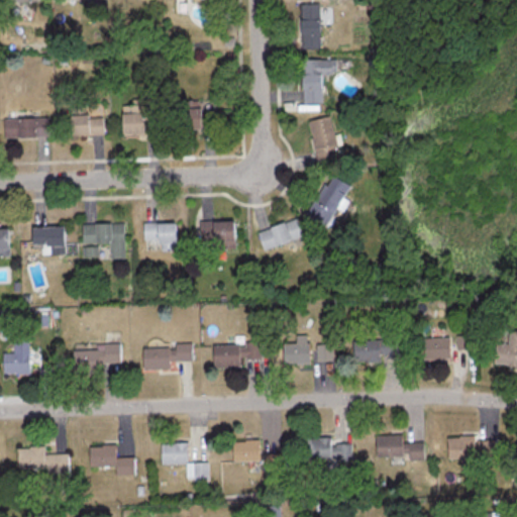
[(98,0),(83,0),(84,8),(98,7),(98,0)]
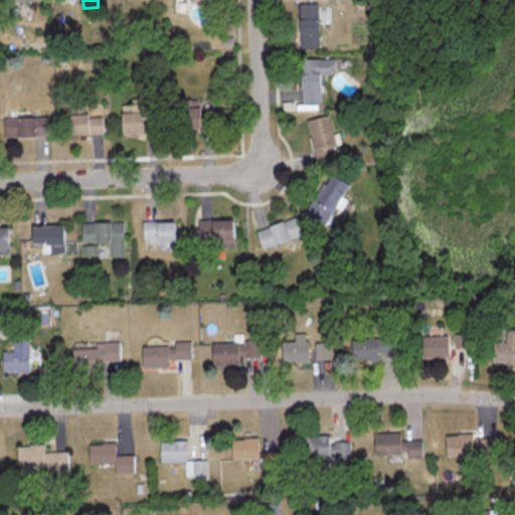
[(318,47),(318,4),(297,4),(297,47),(318,47)]
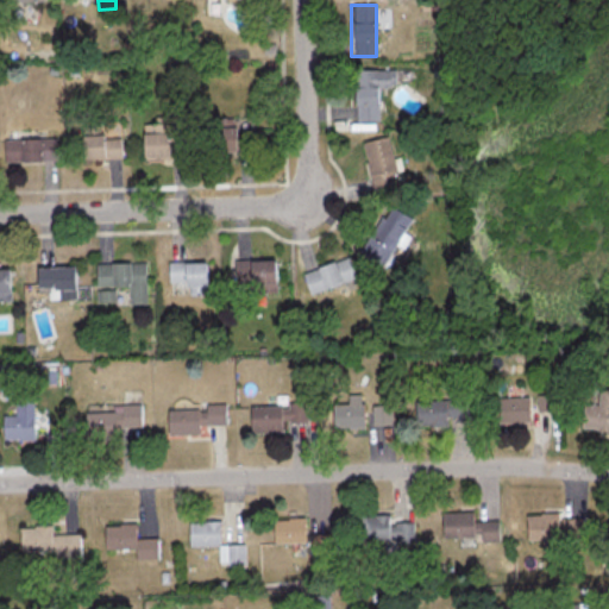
[(377,87),(394,87),(394,70),(353,70),(355,121),(378,121),(377,87)]
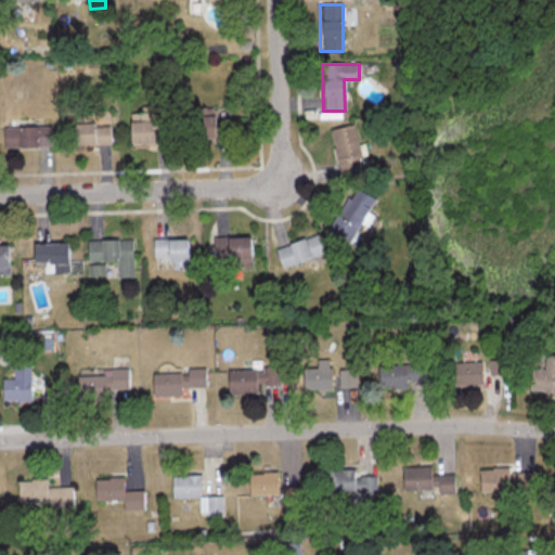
[(128,145),(167,144),(167,108),(127,110),(128,145)]
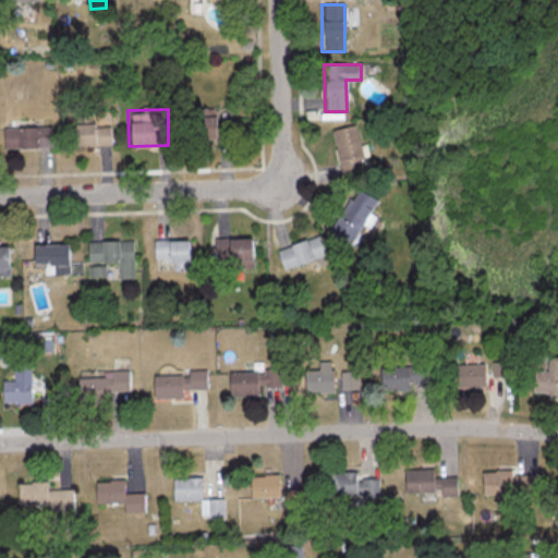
[(231,141),(231,117),(192,117),(192,141),(231,141)]
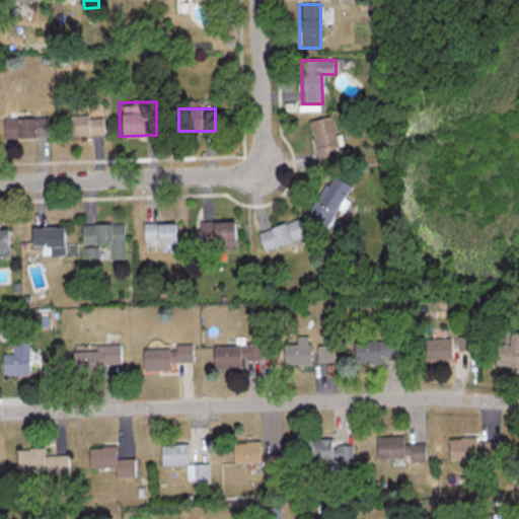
[(102,136),(102,117),(66,117),(66,136),(102,136)]
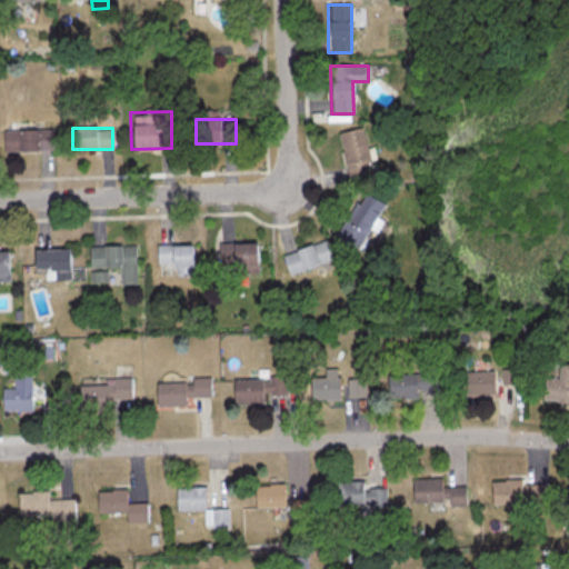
[(339,132),(347,179),(370,175),(362,128),(339,132)]
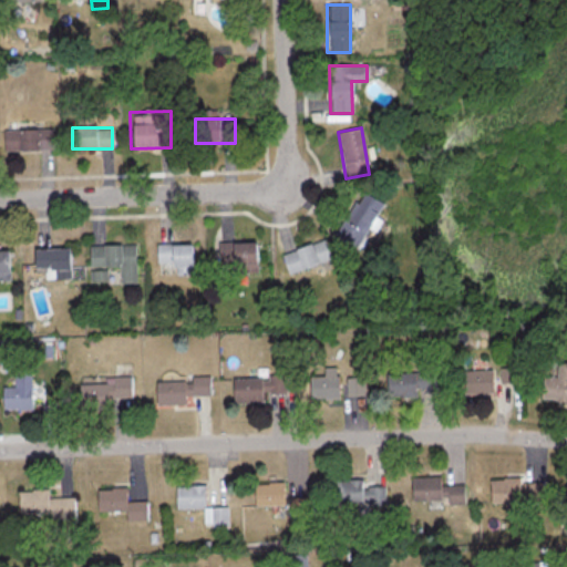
[(52,130),(1,130),(1,152),(52,152),(52,130)]
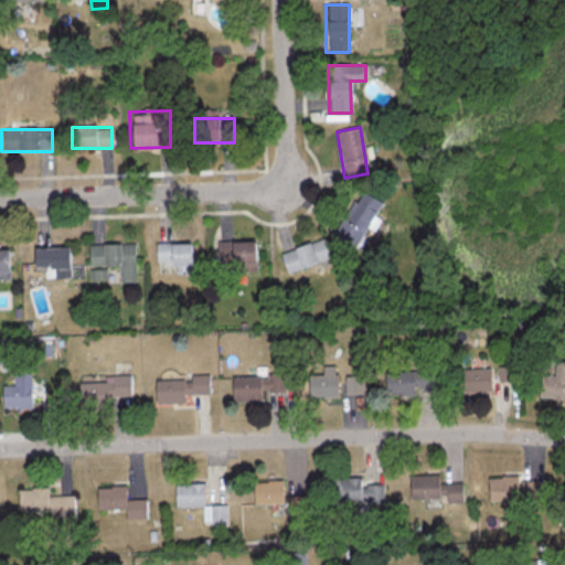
[(354,246),(381,204),(360,191),(333,234),(354,246)]
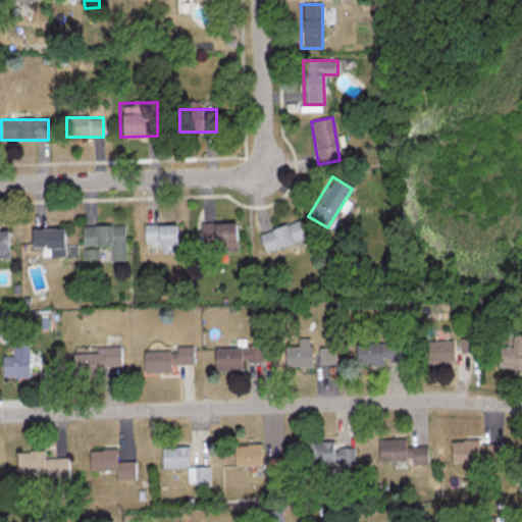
[(258,235),(265,253),(304,238),(298,219),(258,235)]
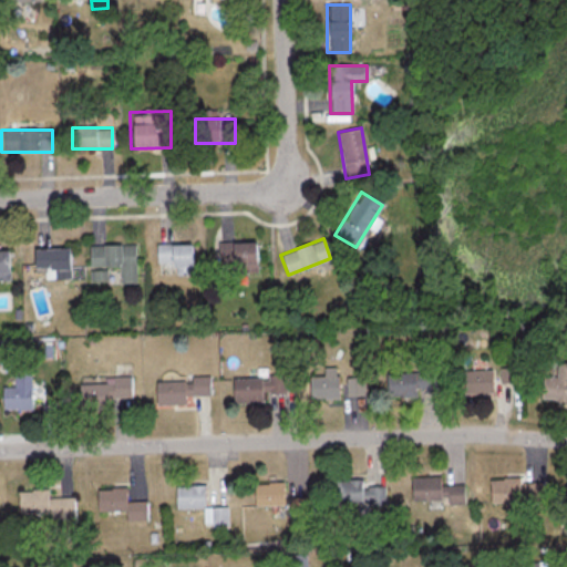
[(217,243),(217,272),(256,272),(256,243),(217,243)]
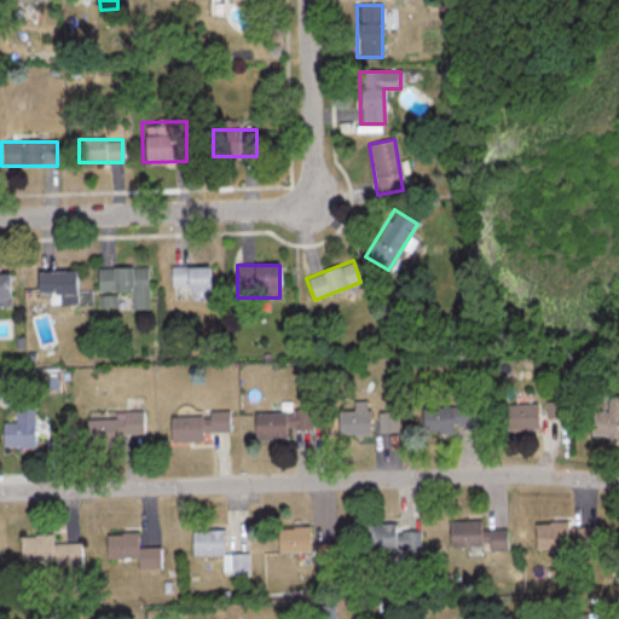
[(148,267),(96,268),(96,291),(131,291),(131,310),(148,308),(148,267)]
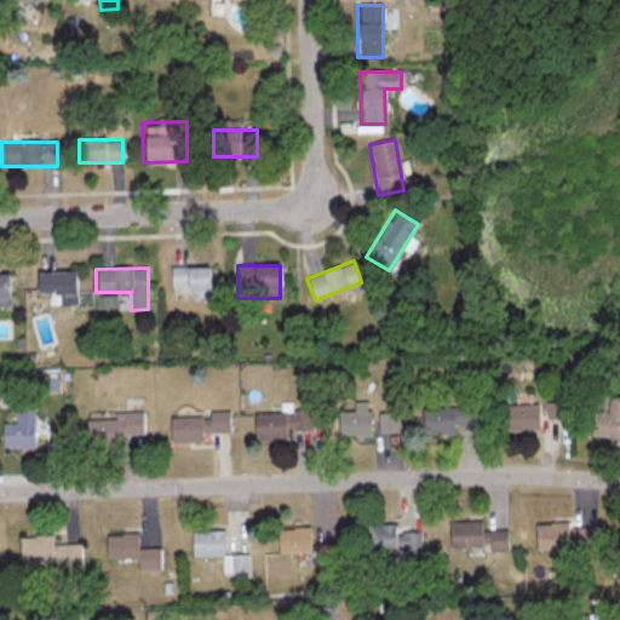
[(171,268),(171,291),(188,291),(188,300),(208,300),(208,268),(171,268)]
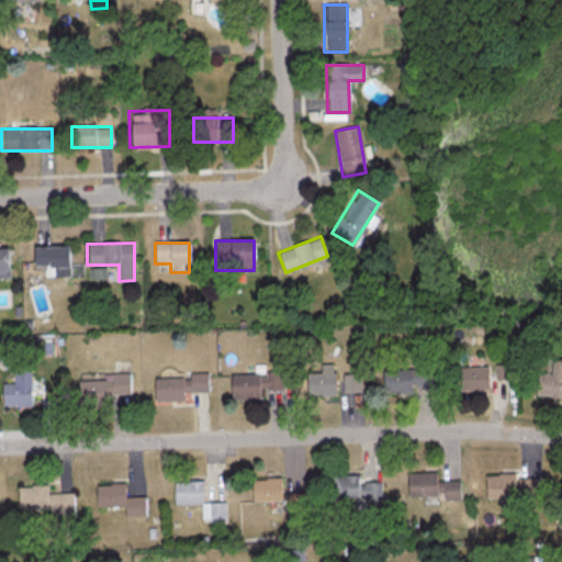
[(68,247),(31,247),(31,267),(42,267),(42,274),(68,274),(68,247)]
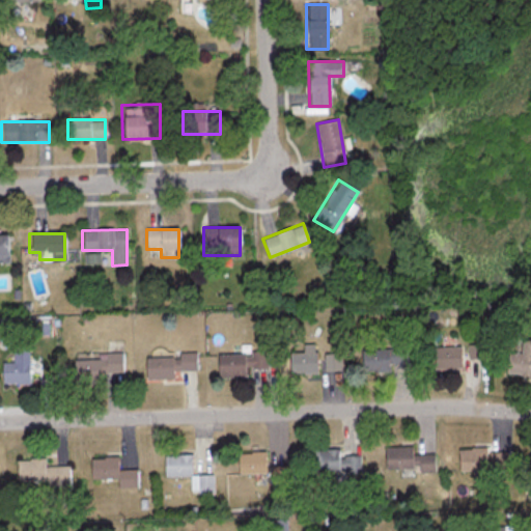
[(504,374),(530,375),(530,340),(522,340),(521,354),(505,354),(504,374)]
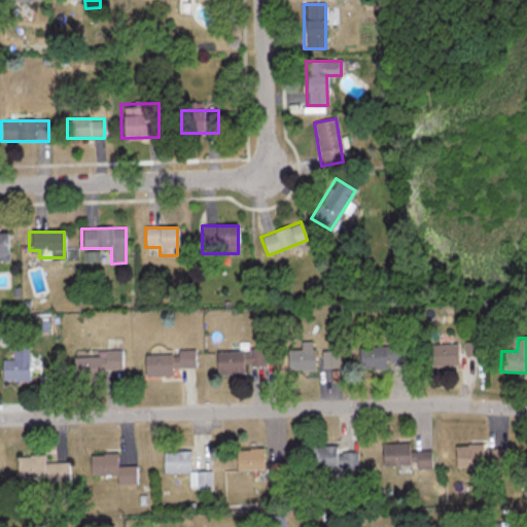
[(480,356),(480,343),(465,343),(465,356),(480,356)]
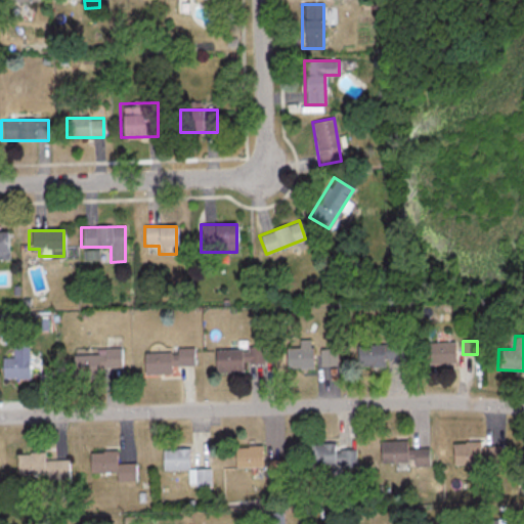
[(426,364),(453,364),(453,343),(426,343),(426,364)]
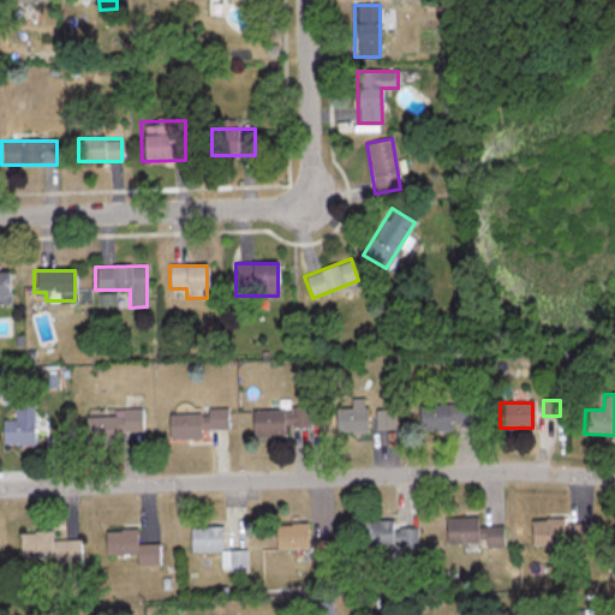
[(449,430),(449,424),(477,424),(477,404),(419,404),(419,430),(449,430)]
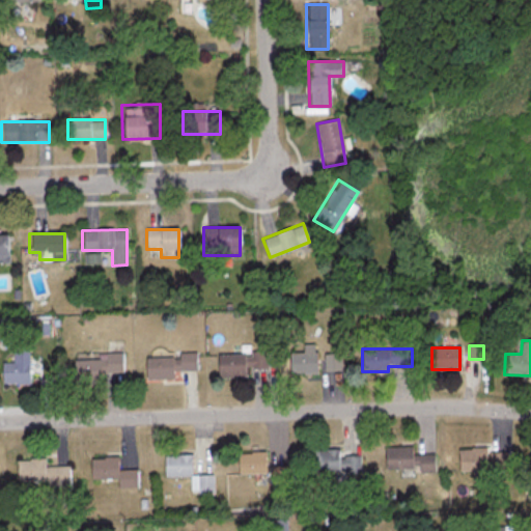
[(315,374),(315,352),(287,352),(287,374),(315,374)]
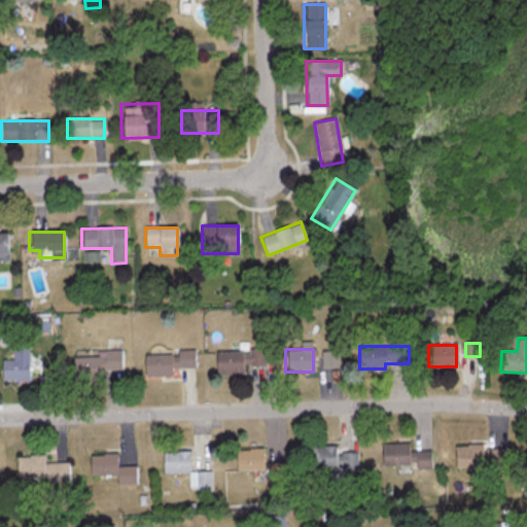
[(243,365),(265,365),(265,350),(215,350),(215,375),(243,375),(243,365)]
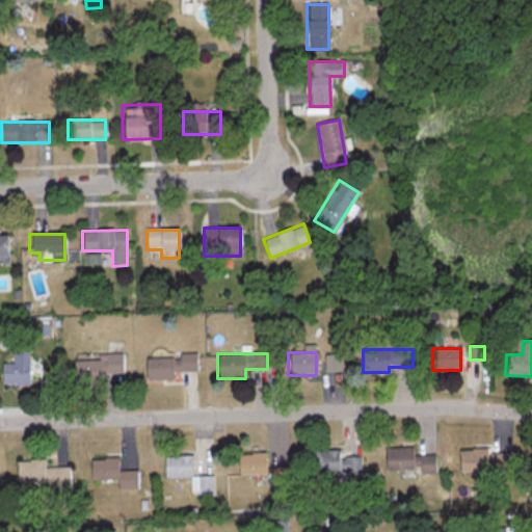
[(325,371),(341,371),(341,354),(325,354),(325,371)]
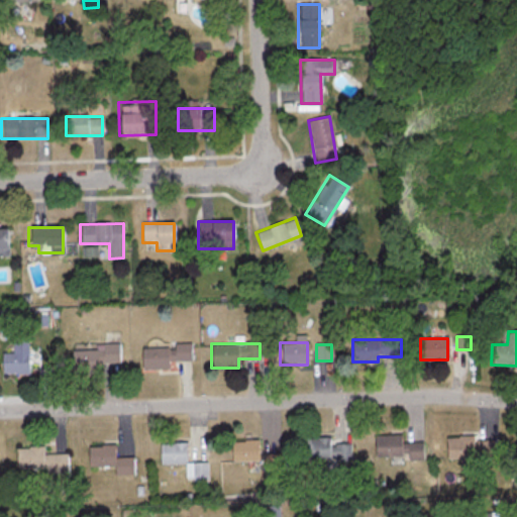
[(140,370),(171,370),(171,360),(191,360),(191,345),(140,345),(140,370)]
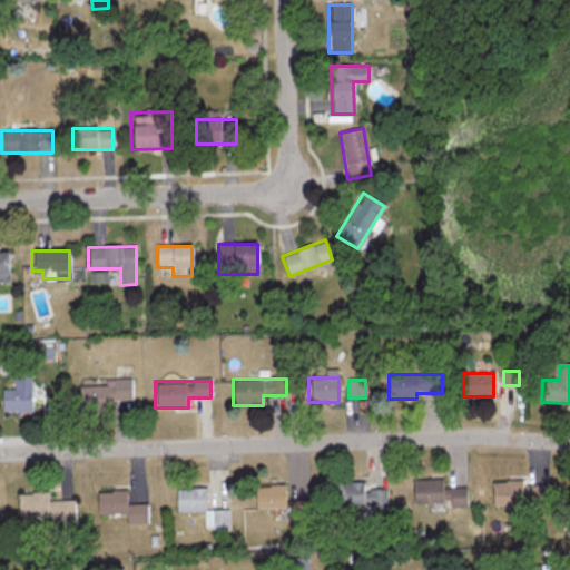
[(108,400),(131,400),(131,382),(78,383),(78,411),(108,411),(108,400)]
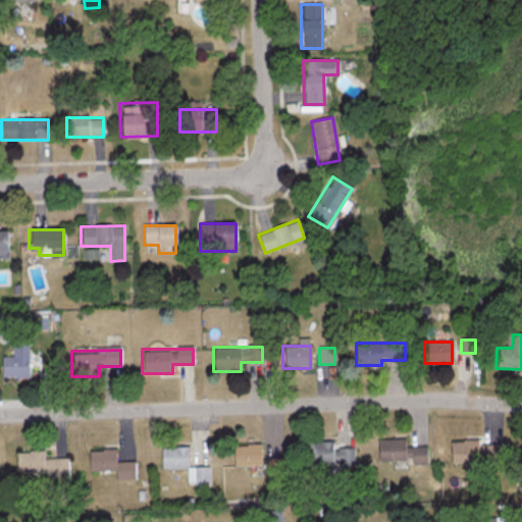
[(28,356),(1,356),(1,377),(28,377),(28,356)]
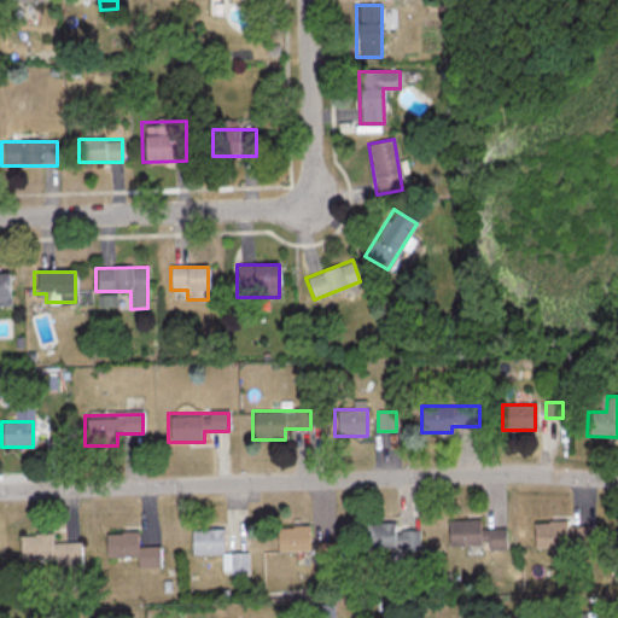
[(478,520),(445,520),(445,549),(506,549),(506,530),(478,530),(478,520)]
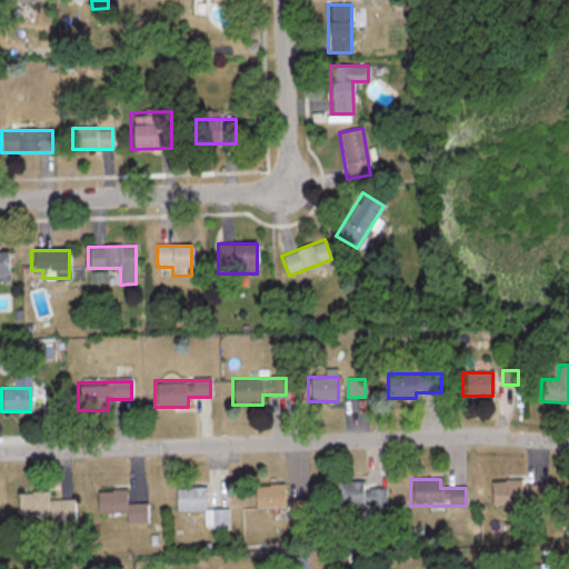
[(543,486),(520,486),(519,480),(489,481),(490,506),(505,505),(505,519),(520,519),(519,506),(545,506),(543,486)]
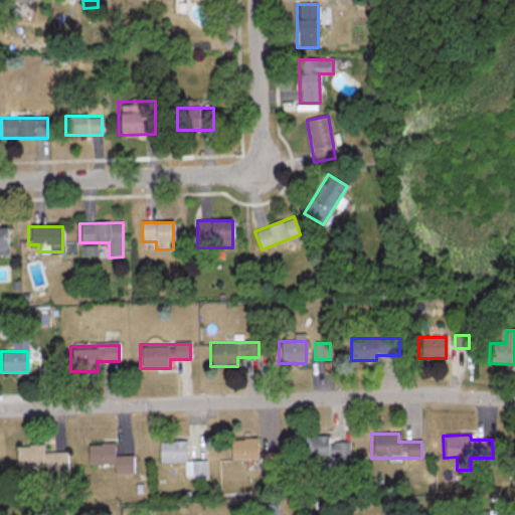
[(349,459),(349,443),(329,443),(329,438),(302,438),(302,459),(349,459)]
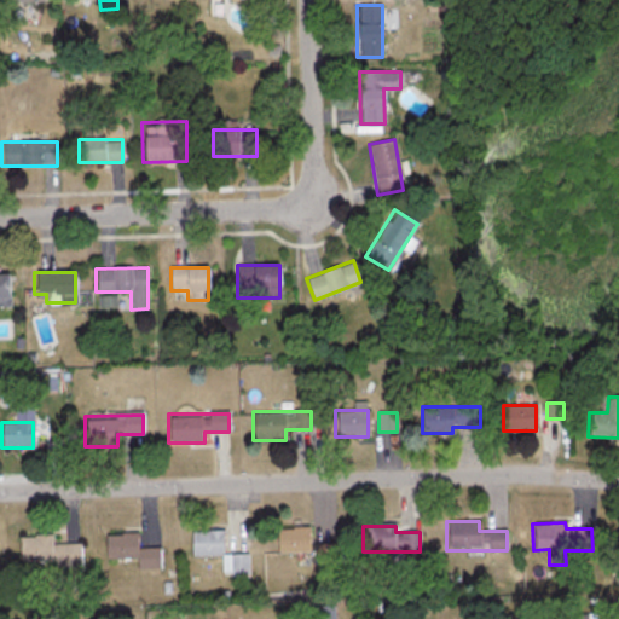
[(308,553),(308,528),(276,528),(276,553),(308,553)]
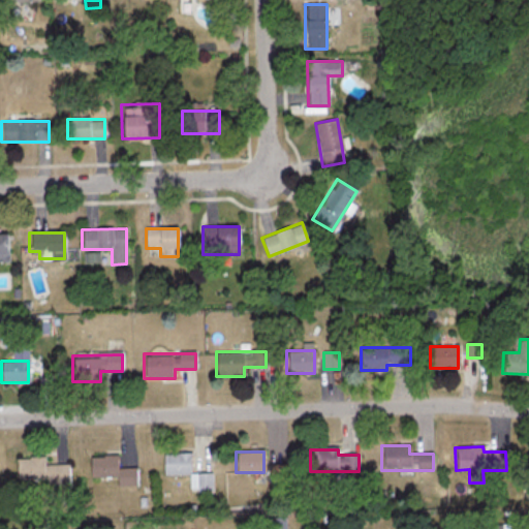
[(162,454),(162,475),(189,474),(190,492),(213,492),(212,473),(190,473),(190,454),(162,454)]
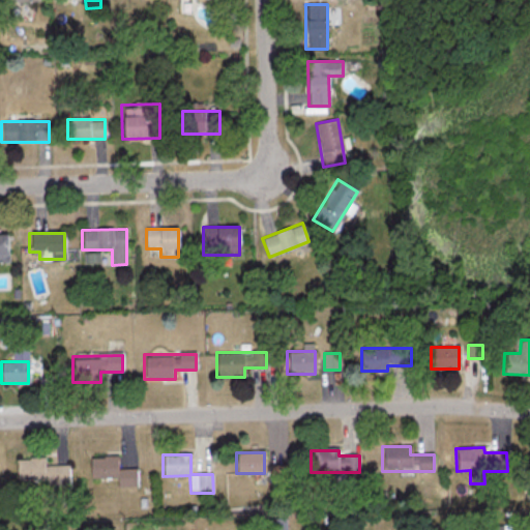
[(138,487),(137,469),(116,469),(116,457),(88,458),(89,478),(117,478),(117,487),(138,487)]
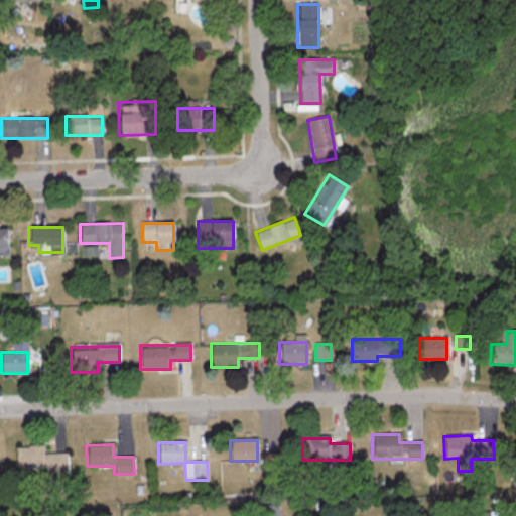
[(43,453),(43,446),(17,446),(17,470),(68,470),(68,453),(43,453)]
